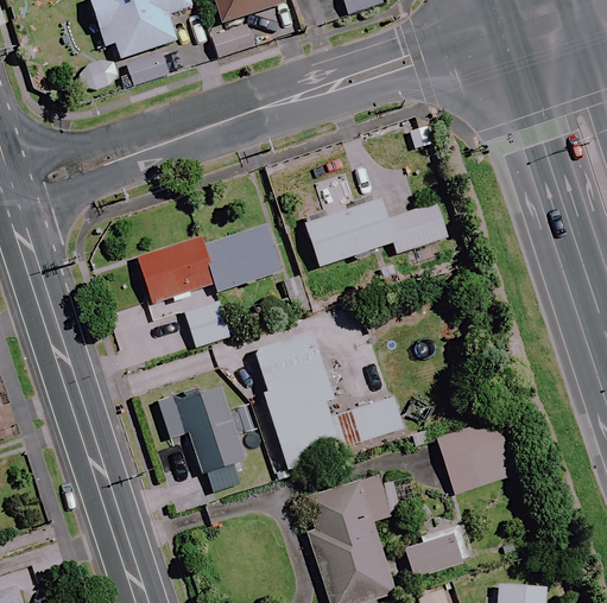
[(92,0),(105,45),(115,42),(120,57),(176,40),(168,12),(193,5),(191,0),(92,0)]
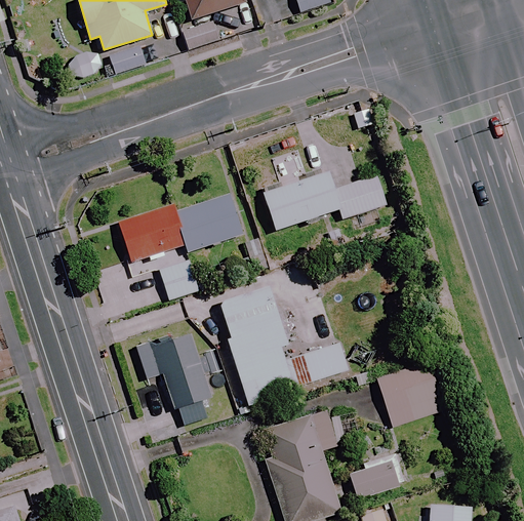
[(185,0),(192,18),(246,2),(245,0),(185,0)]
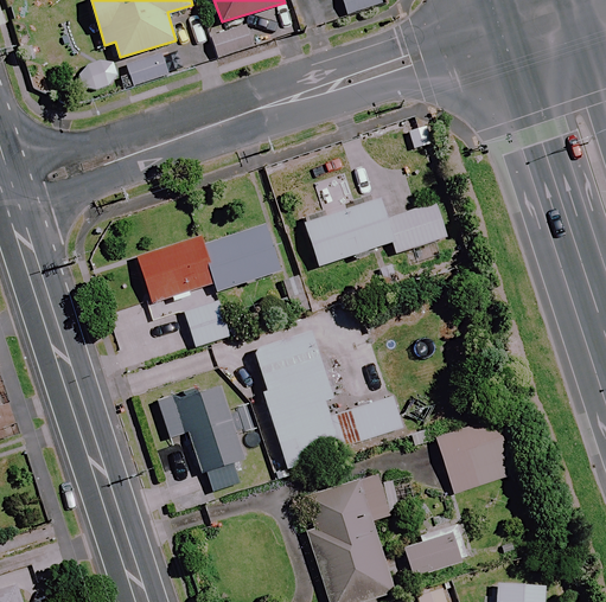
[(342,0),(346,13),(382,2),(381,0),(342,0)]
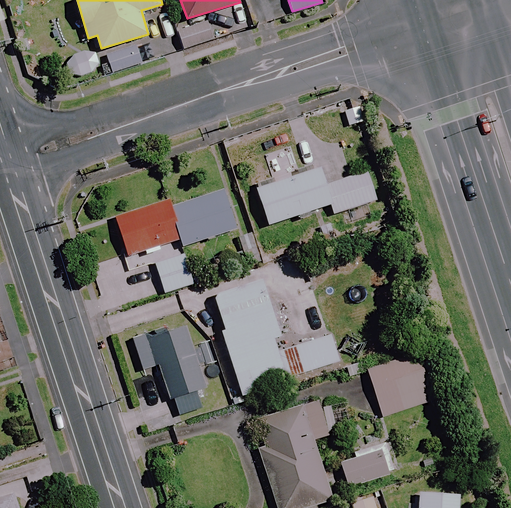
[(214,38),(208,19),(178,29),(183,47),(214,38)]
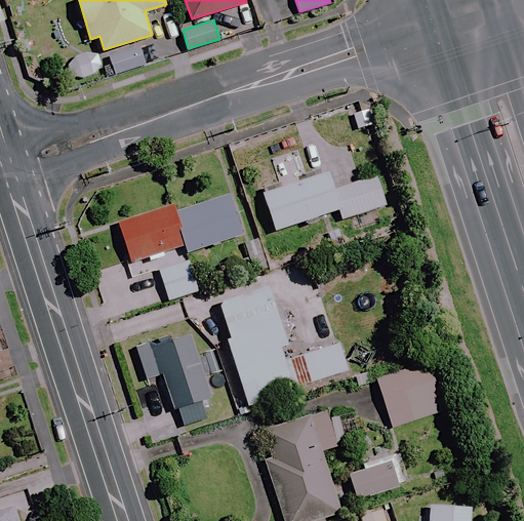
[(147,63),(142,45),(109,55),(115,73),(147,63)]
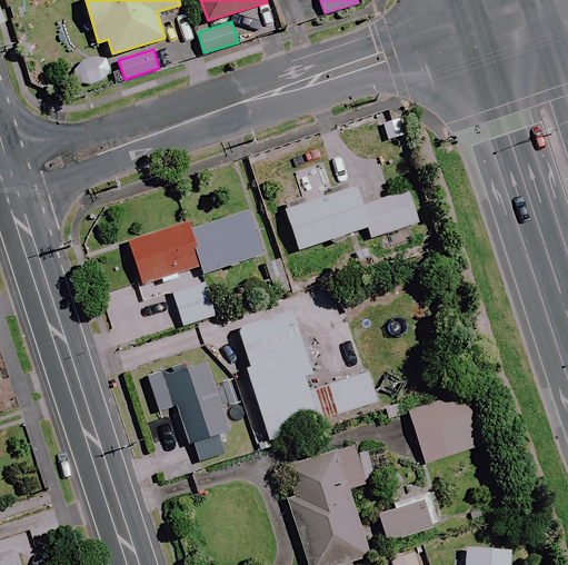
[(364,202),(358,184),(285,208),(298,249),(367,227),(370,237),(419,220),(408,188),(364,202)]
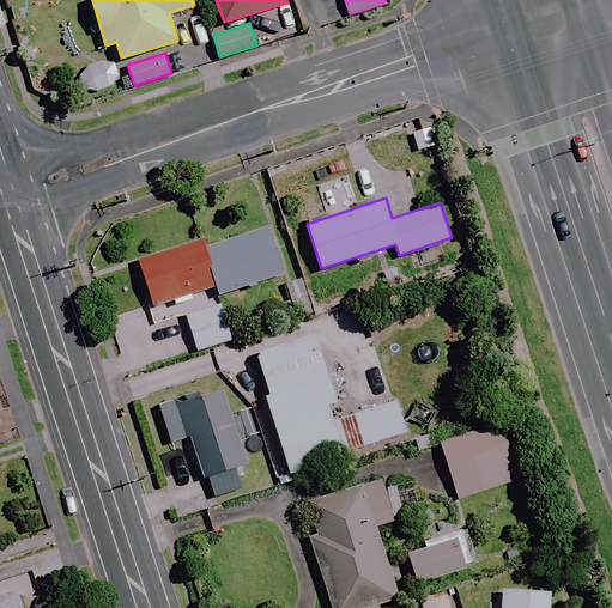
[(283,273),(268,226),(207,245),(205,237),(138,257),(153,305),(217,286),(218,293),(283,273)]
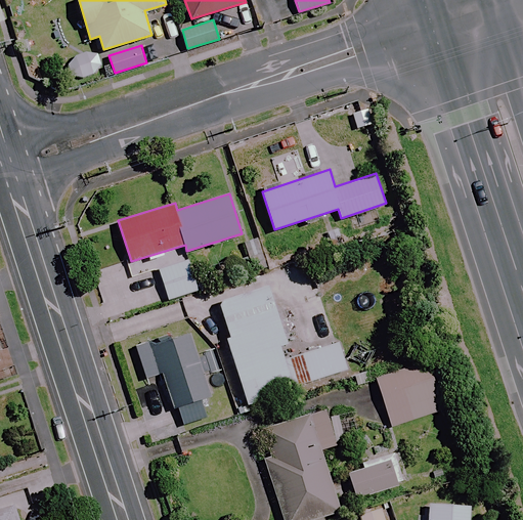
[(198,290),(188,258),(159,267),(168,299),(198,290)]
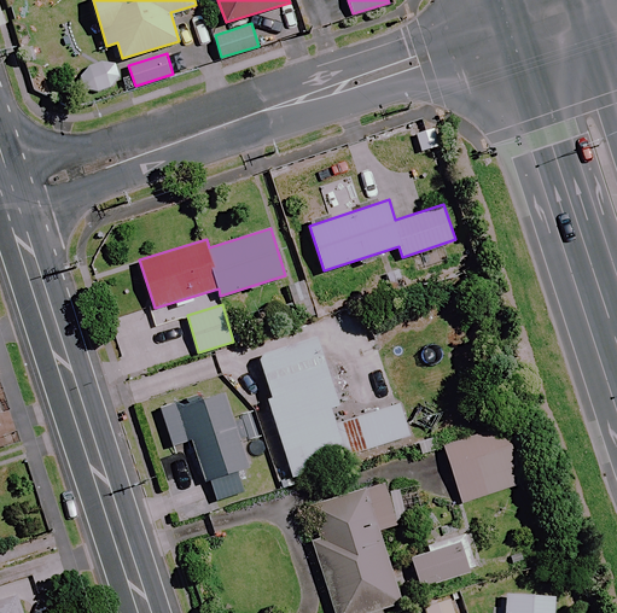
[(341,404),(319,334),(257,354),(271,396),(267,397),(292,476),(348,457),(347,455),(412,435),(401,401),(336,421),(331,408),(341,404)]
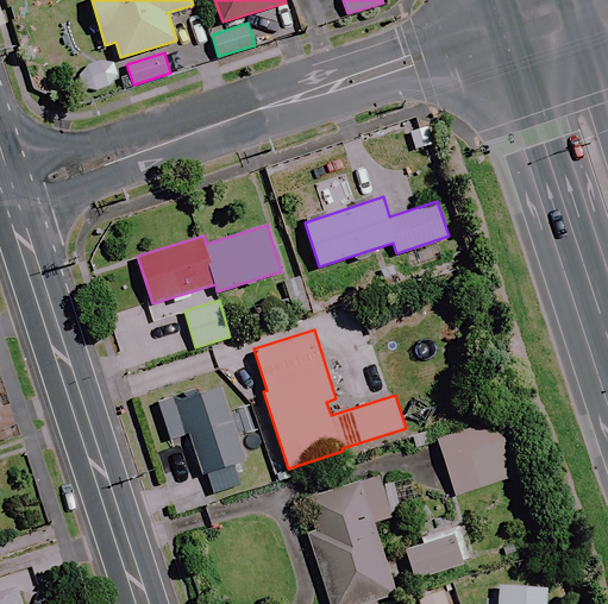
[(201,473),(205,472),(212,492),(243,483),(237,463),(246,459),(223,381),(174,396),(185,434),(189,432),(201,473)]
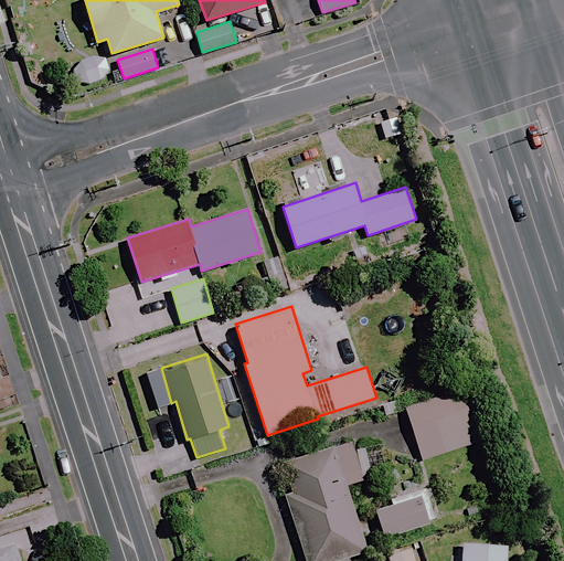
[(478,440),(461,388),(405,405),(423,458),(478,440)]
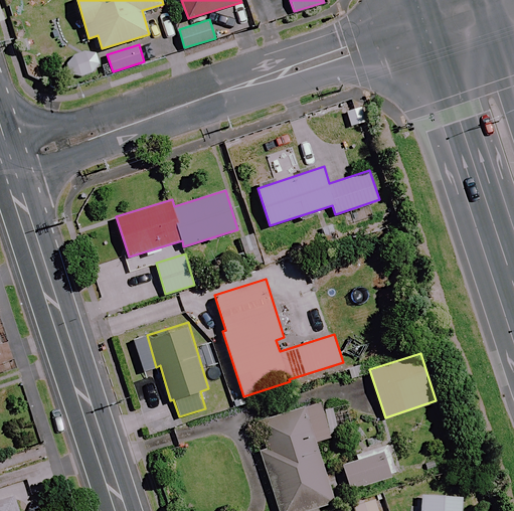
[(331,435),(320,402),(250,426),(279,510),(302,510),(334,500),(314,441),(331,435)]
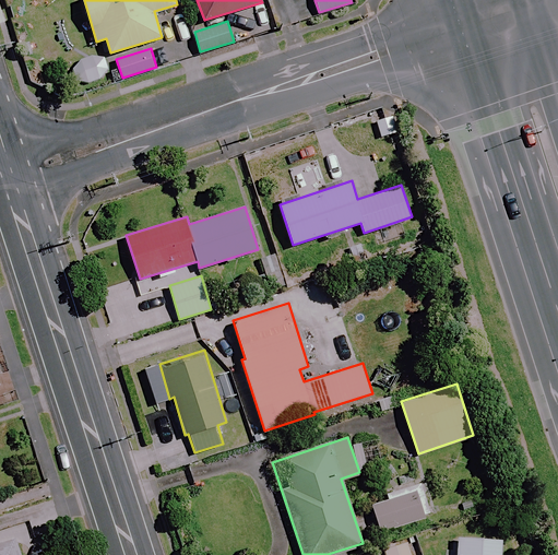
[(423,518),(415,491),(372,504),(380,530),(423,518)]
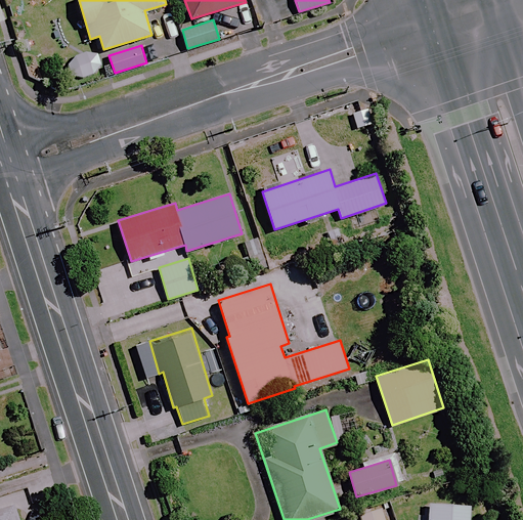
[(19,519),(14,503),(0,507),(0,519),(19,519)]
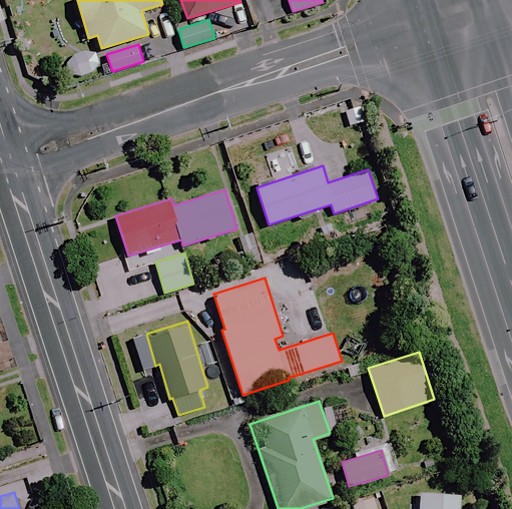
[(459,508),(460,494),(423,492),(421,508),(459,508)]
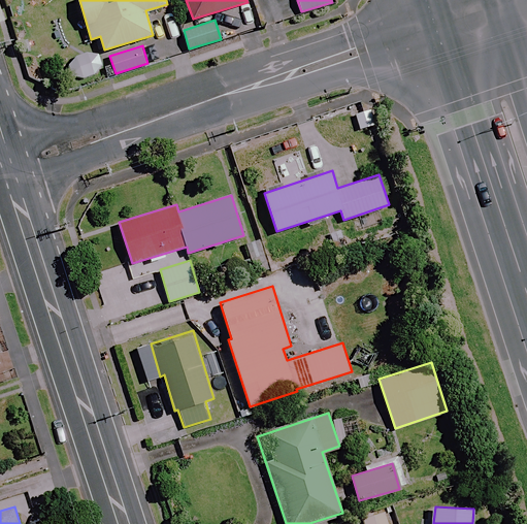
[(389,523),(386,511),(363,517),(365,523),(389,523)]
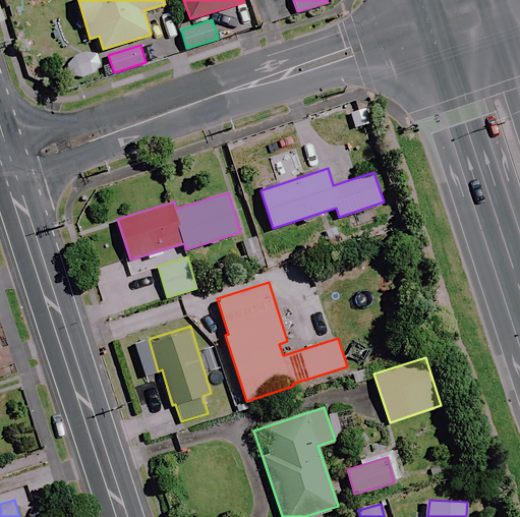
All buildings are outlined.
